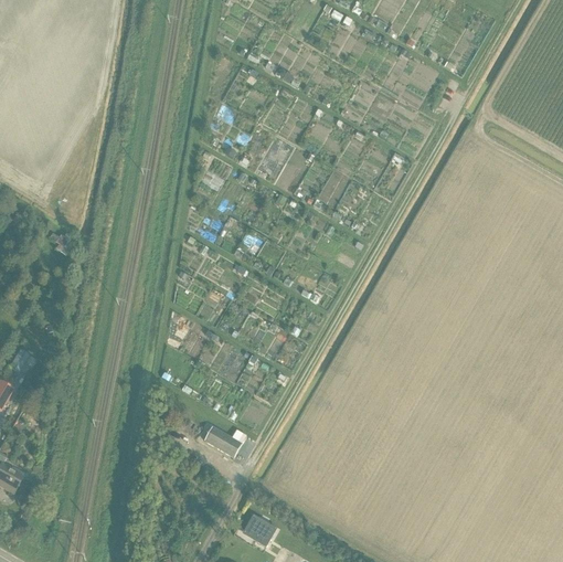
[(358,23),(361,17),(356,13),(351,20),(358,23)]
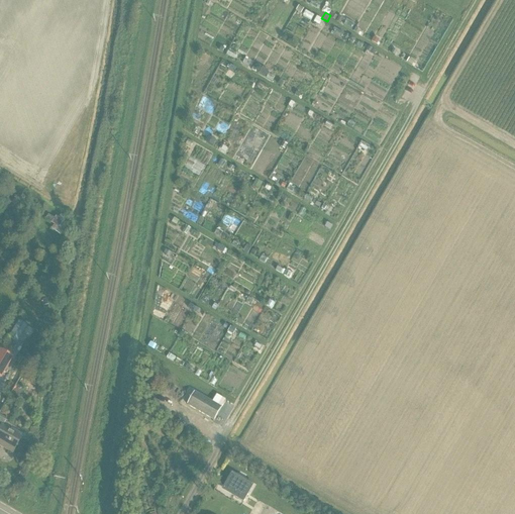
[(318,22),(321,17),(316,14),(313,19),(318,22)]
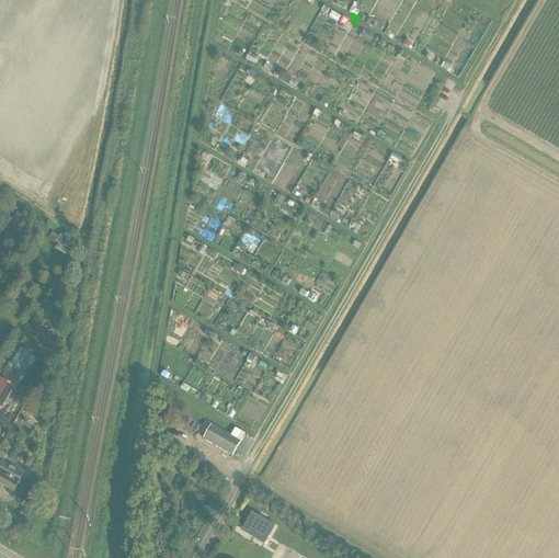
[(364,35),(371,38),(375,30),(368,26),(364,35)]
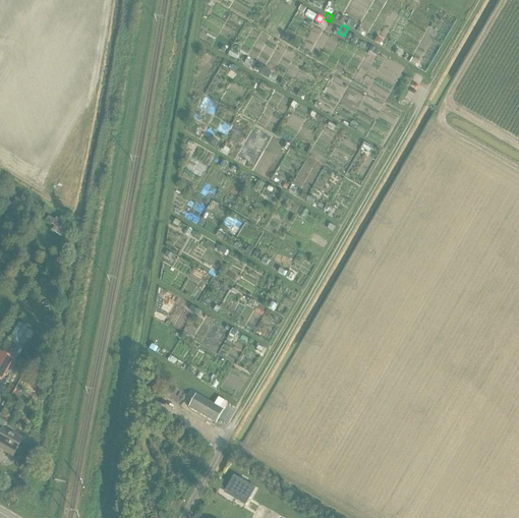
[(389,35),(387,41),(395,44),(398,39),(389,35)]
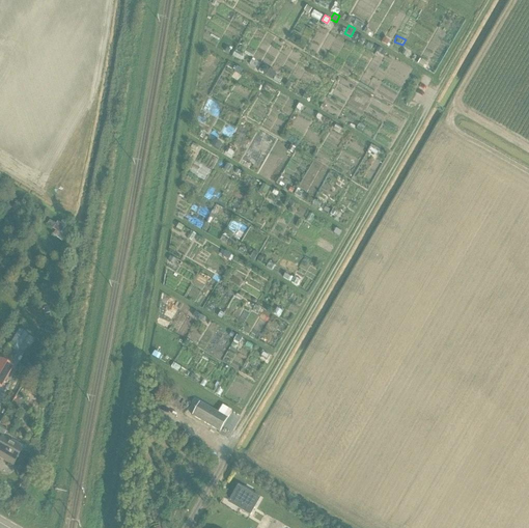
[(262,63),(267,55),(261,52),(256,60),(262,63)]
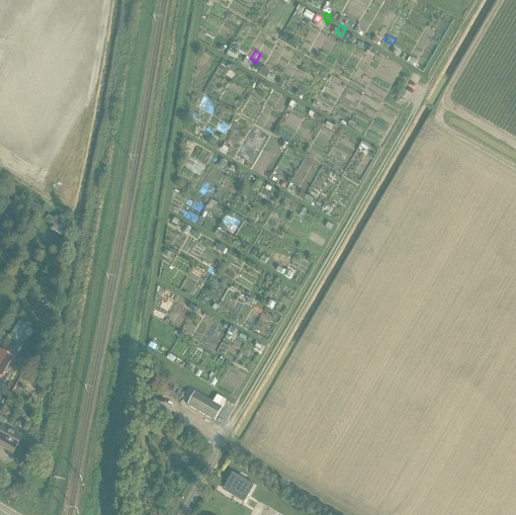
[(313,116),(319,119),(323,113),(316,109),(313,116)]
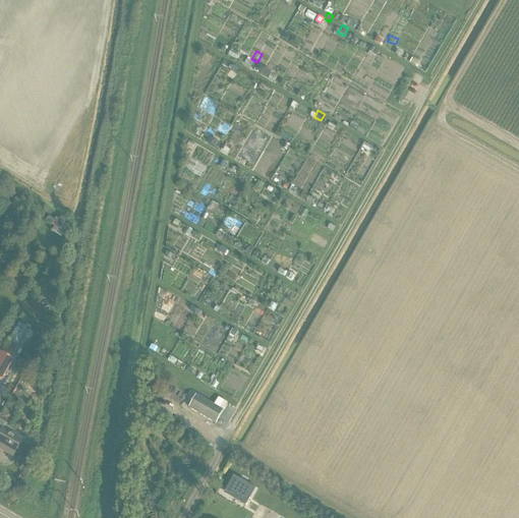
[(56,216),(55,218),(52,221),(56,223),(53,228),(60,233),(69,221),(61,216),(59,218),(56,216)]
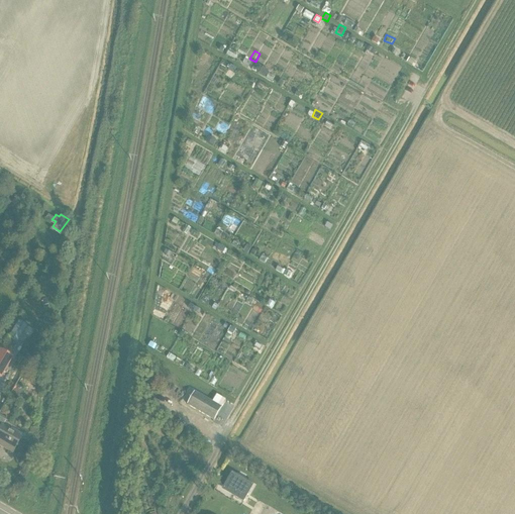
[(295,275),(298,269),(293,266),(290,272),(295,275)]
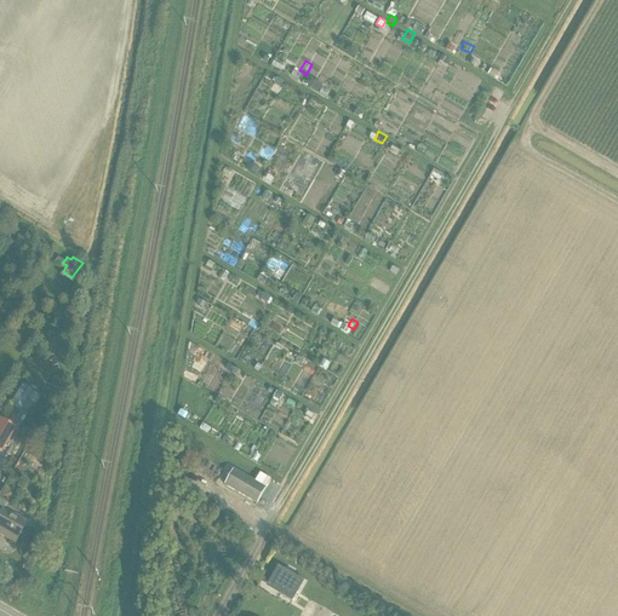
[(235,353),(239,347),(233,344),(229,350),(235,353)]
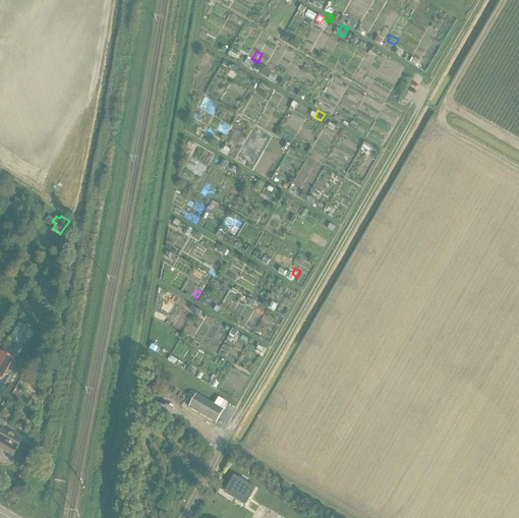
[(281,306),(283,299),(277,297),(274,304),(281,306)]
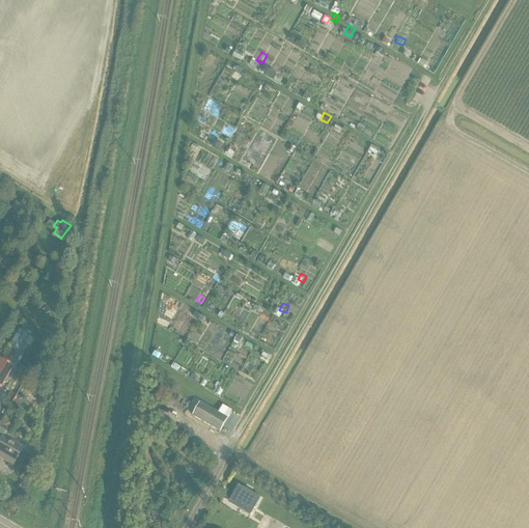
[(46,324),(43,330),(47,333),(51,326),(46,324)]
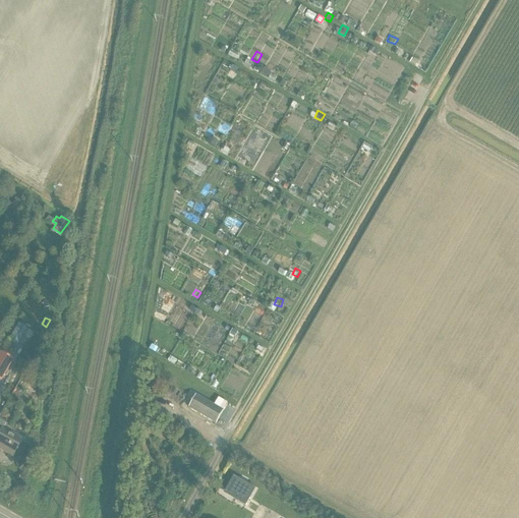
[(24,326),(17,321),(8,336),(16,341),(24,326)]
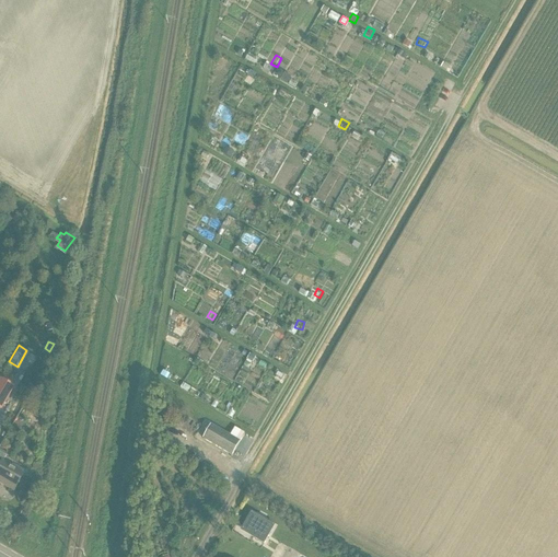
[(209,347),(205,352),(211,357),(216,350),(209,347)]
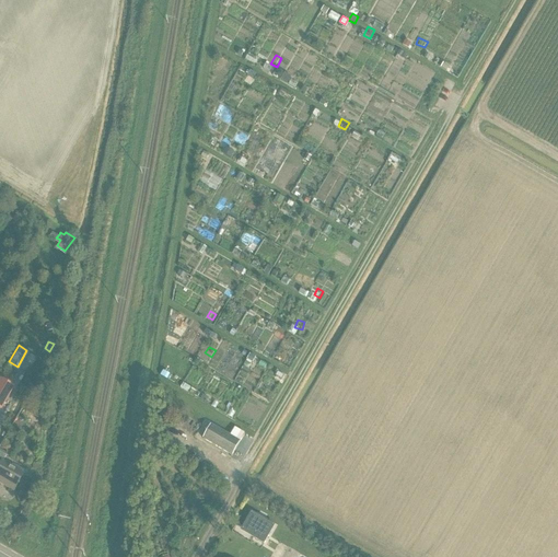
[(0,399),(10,383),(0,378),(0,399)]
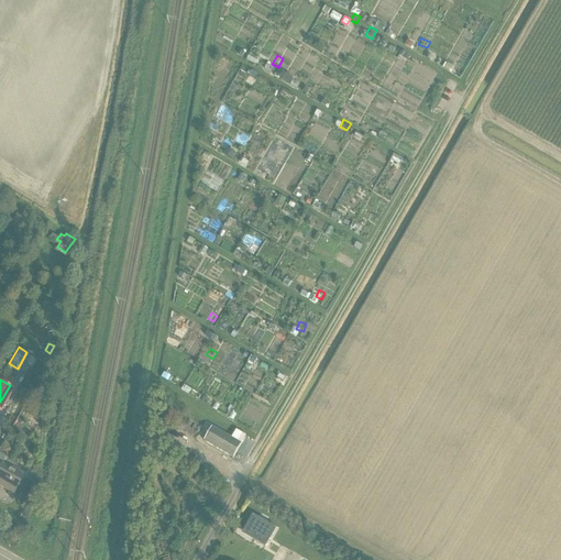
[(41,408),(28,403),(24,410),(36,417),(41,408)]
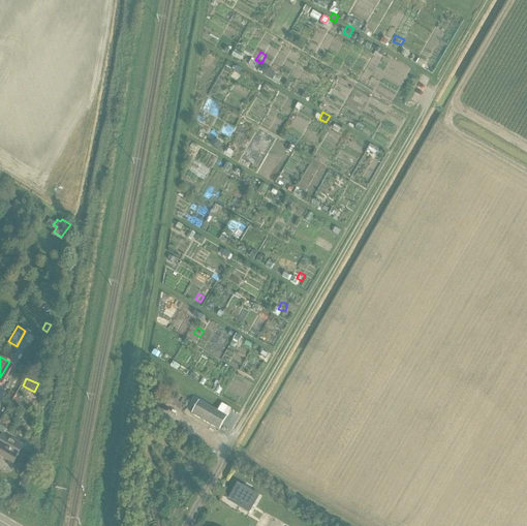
[(218,427),(225,413),(216,408),(198,398),(190,411),(218,427)]
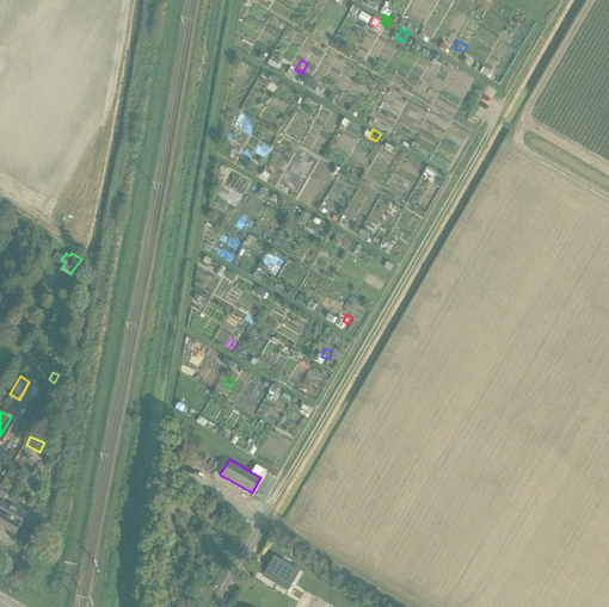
[(256,462),(250,471),(260,477),(266,468),(256,462)]
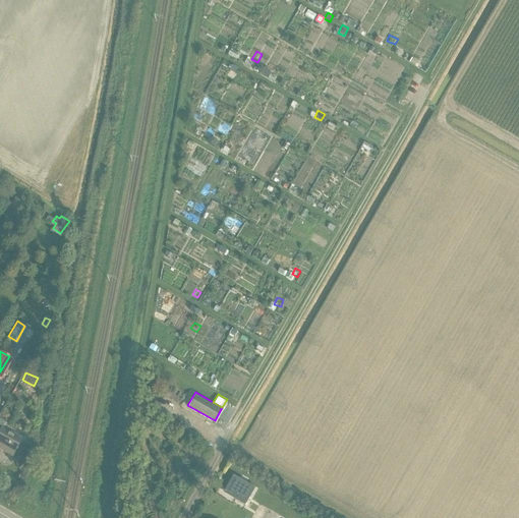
[(0,446),(11,453),(20,438),(1,426),(4,421),(0,418),(0,446)]
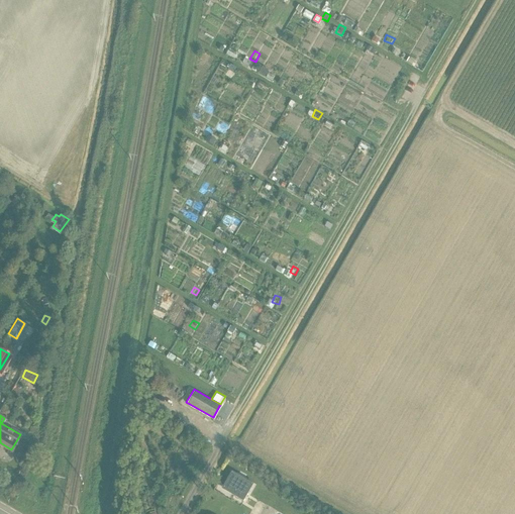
[(231,470),(223,484),(234,490),(232,493),(241,499),(243,495),(251,482),(231,470)]
